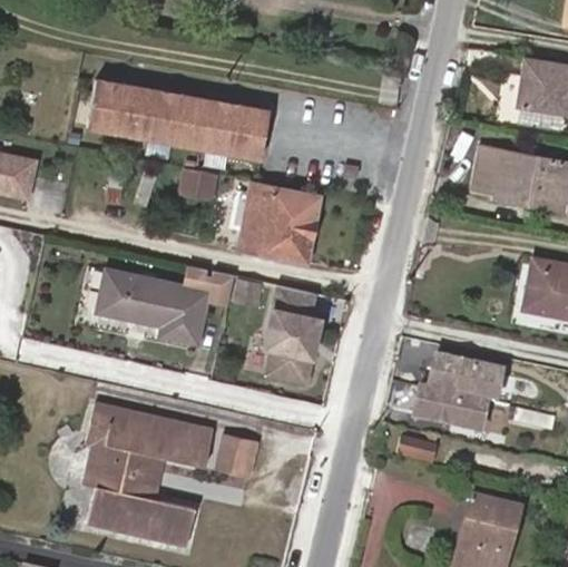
[(513,108),(549,114),(550,107),(566,109),(565,117),(567,117),(567,64),(524,57),(513,108)]
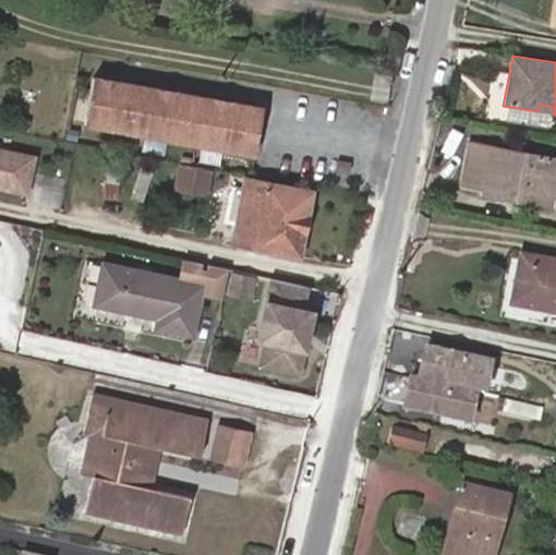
[(240,105),(208,98),(206,111),(182,106),(185,94),(150,87),(147,99),(124,96),(128,82),(95,76),(86,123),(255,156),(263,121),(238,117),(240,105)]
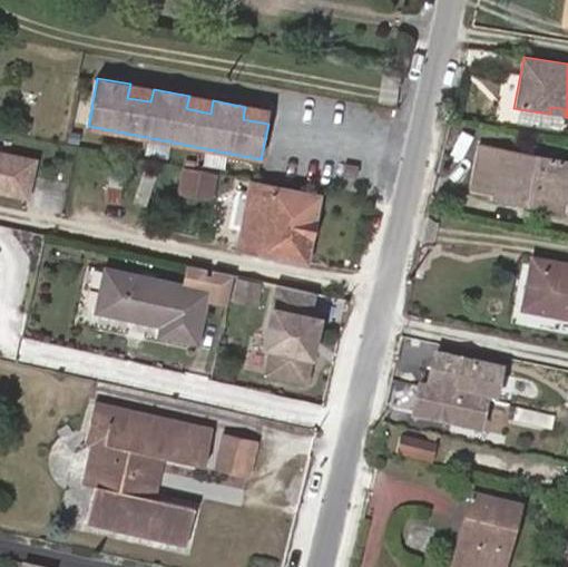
[(154,89),(130,84),(127,98),(150,101),(154,89)]
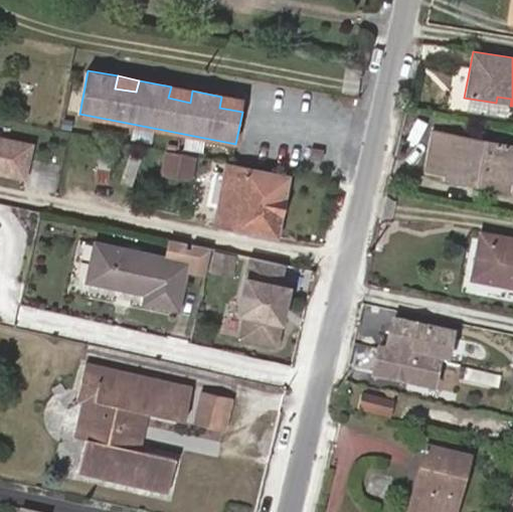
[(190,103),(192,91),(171,87),(168,98),(190,103)]
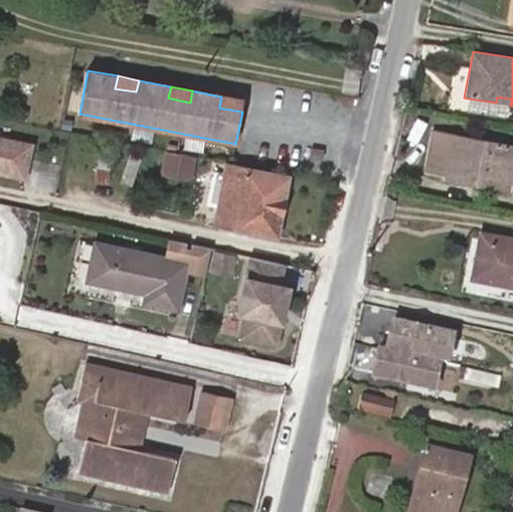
[(244,101),(221,97),(219,108),(242,112),(244,101)]
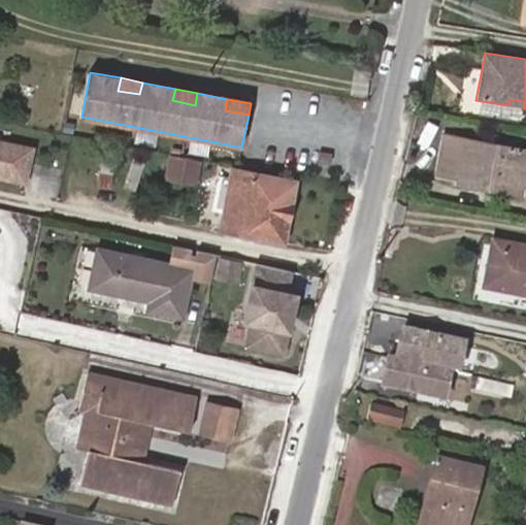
[(510,99),(508,105),(523,108),(524,101),(510,99)]
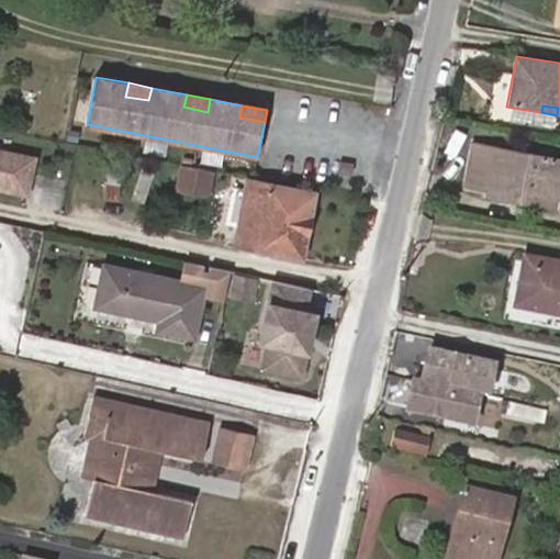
[(521,191),(557,198),(559,198),(559,160),(471,145),(463,187),(483,190),(482,196),(517,202),(521,191)]
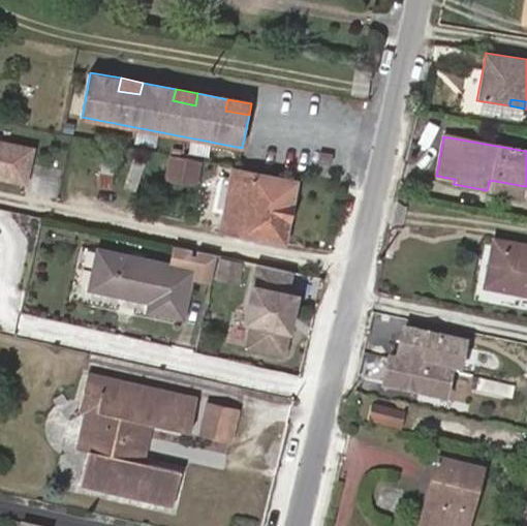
[(0,180),(25,186),(34,146),(0,137),(0,180)]
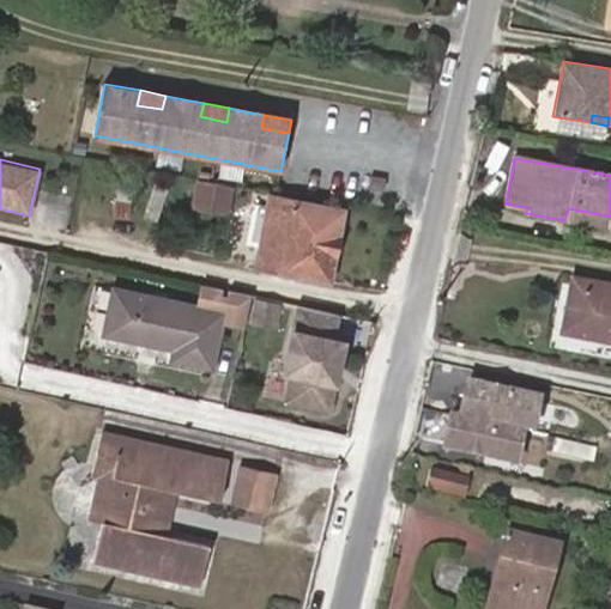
[(368,188),(382,190),(385,181),(370,177),(368,188)]
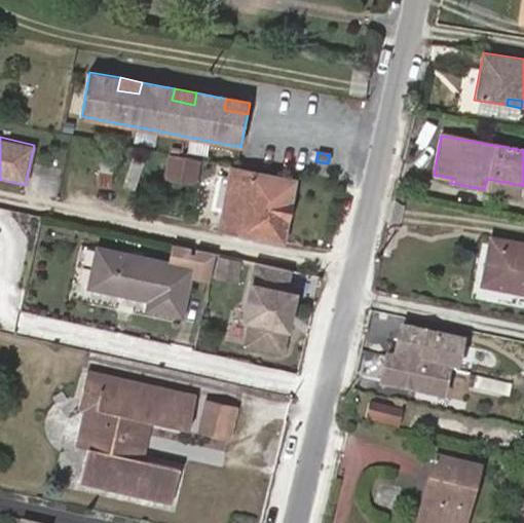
[(174,154),(170,177),(191,181),(195,158),(174,154)]
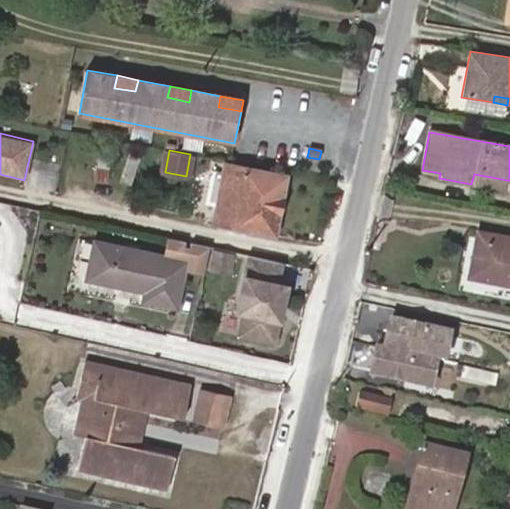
[(196,177),(200,156),(190,154),(186,176),(196,177)]
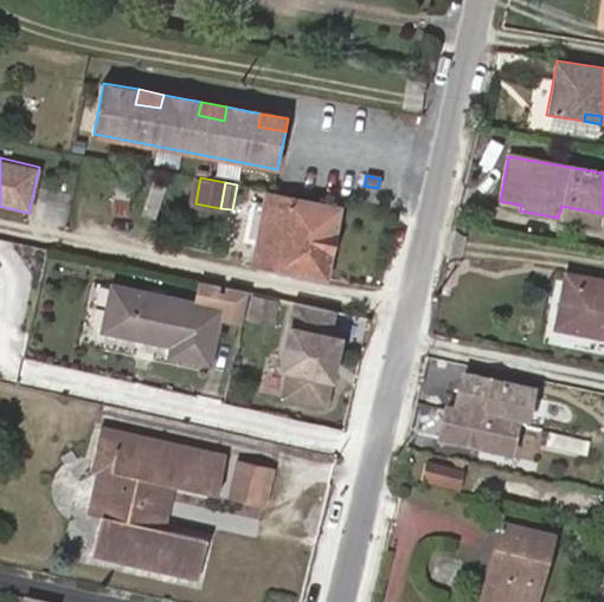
[(267,208),(261,237),(256,266),(325,279),(338,209),(268,196),(267,208)]
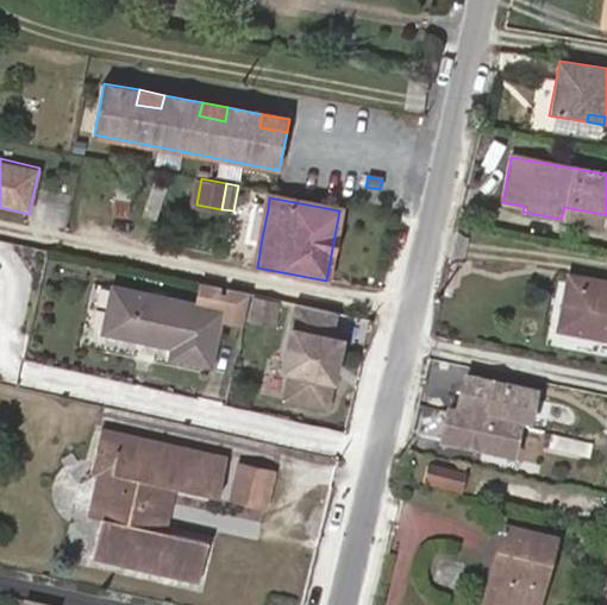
[(252,237),(262,238),(268,209),(258,207),(252,237)]
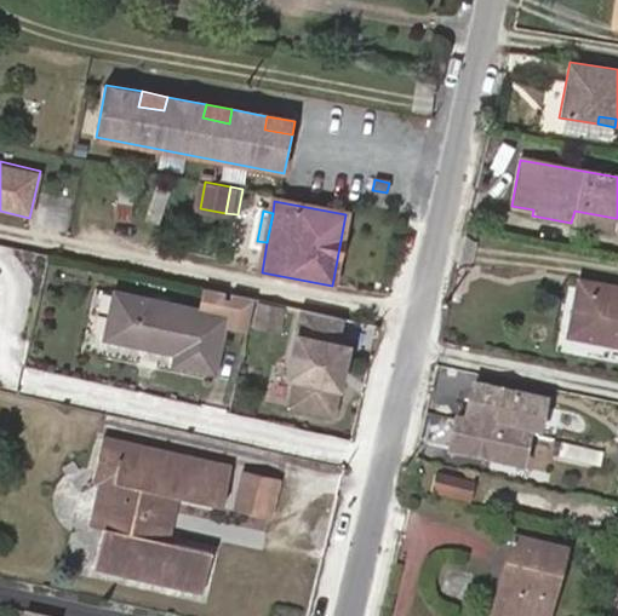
[(611,231),(614,218),(574,211),(571,223),(611,231)]
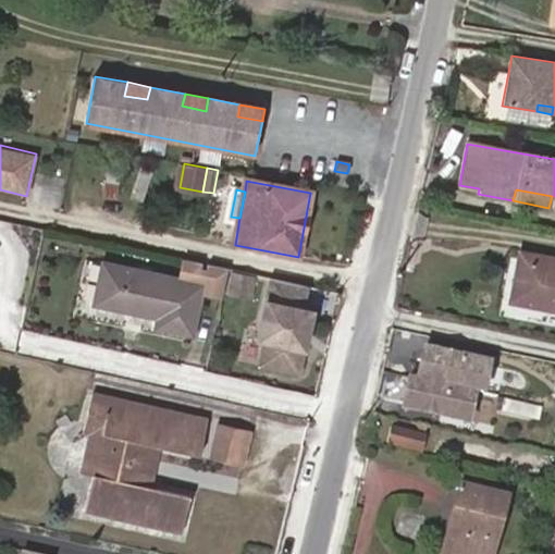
[(519,251),(518,259),(549,265),(550,257),(519,251)]
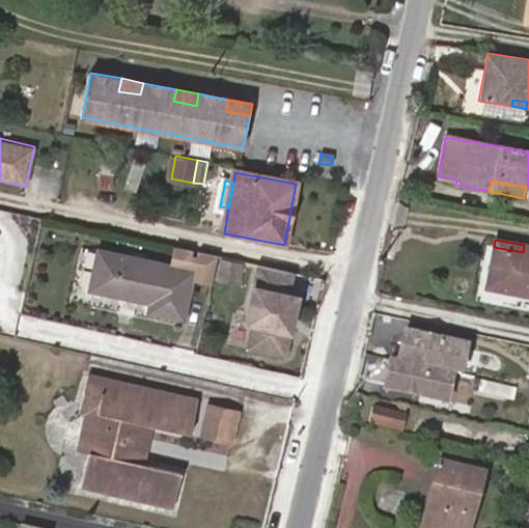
[(523,252),(494,247),(485,287),(528,296),(528,246),(524,245),(523,252)]
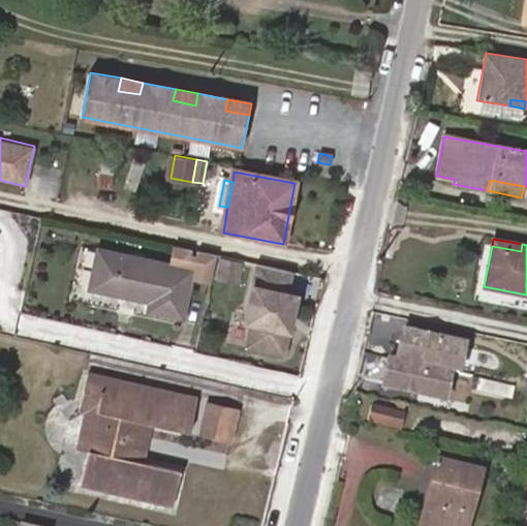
[(97,253),(88,292),(148,305),(146,314),(180,322),(183,308),(204,312),(215,258),(159,247),(155,266),(97,253)]
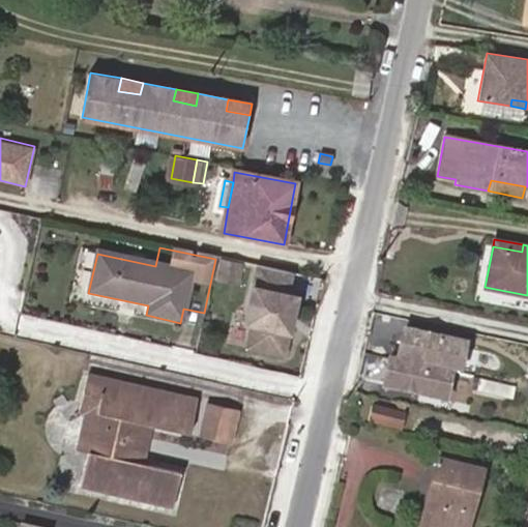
[(290,274),(256,267),(243,325),(252,326),(246,350),(283,357),(296,297),(286,295),(290,274)]
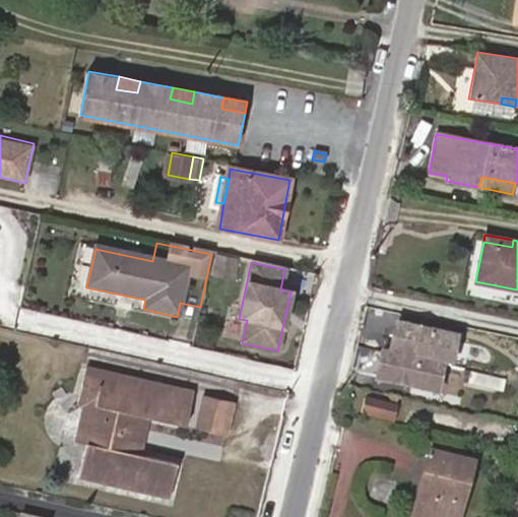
[(390,327),(383,354),(444,369),(450,341),(390,327)]
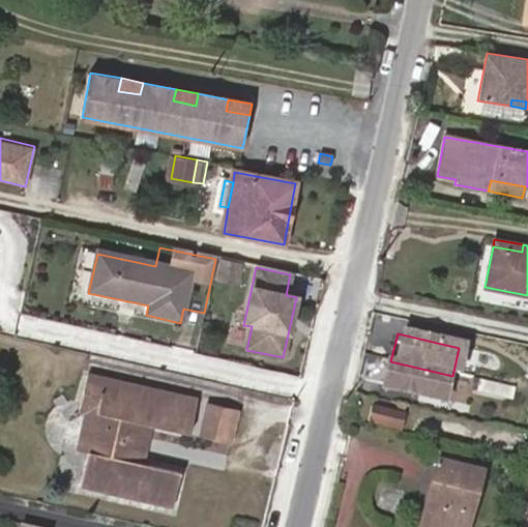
[(444,375),(383,360),(377,388),(438,403),(444,375)]
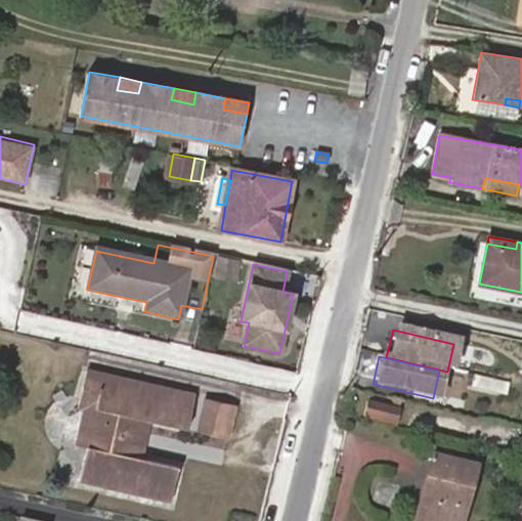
[(111,385),(113,378),(101,376),(99,383),(111,385)]
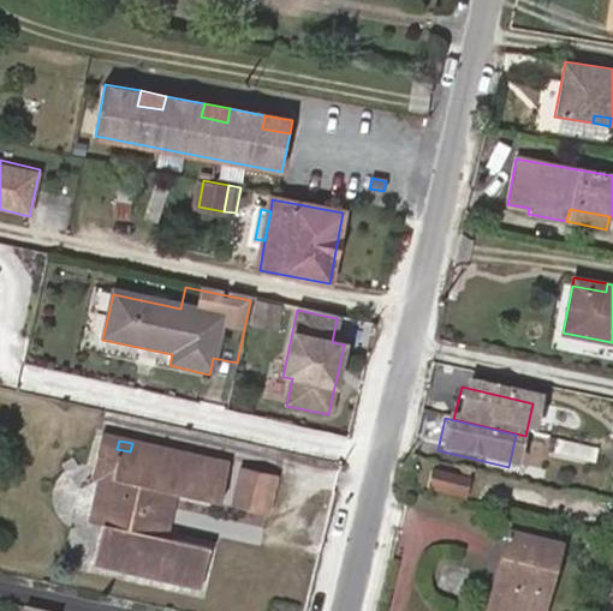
[(165,487),(172,489),(219,499),(227,463),(132,443),(130,451),(117,449),(111,477),(99,474),(88,520),(100,523),(91,559),(200,583),(208,546),(161,537),(154,535),(165,487)]
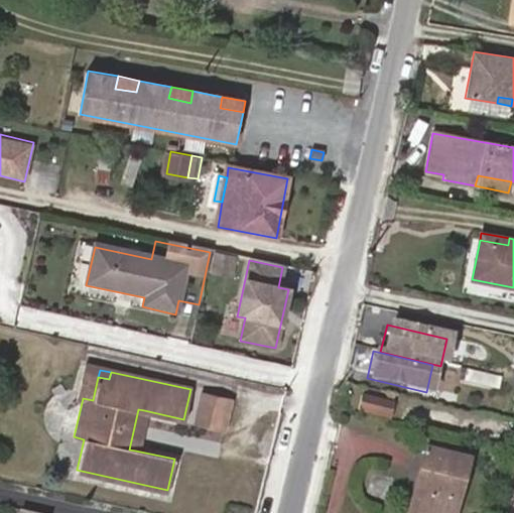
[(223,427),(229,396),(200,391),(194,421),(223,427)]
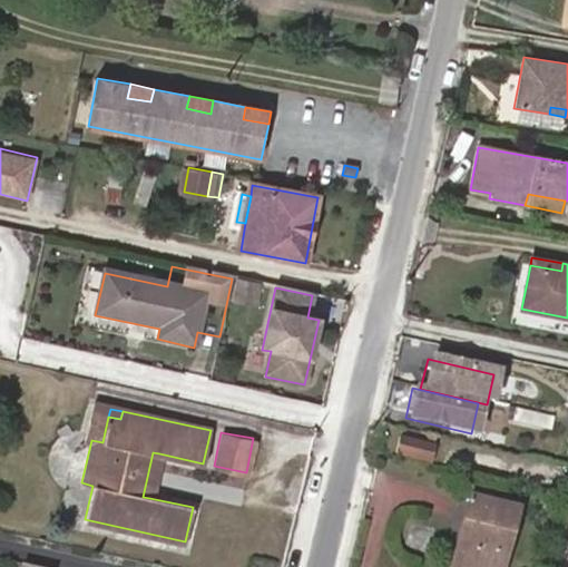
[(149,498),(159,453),(153,452),(143,497),(149,498)]
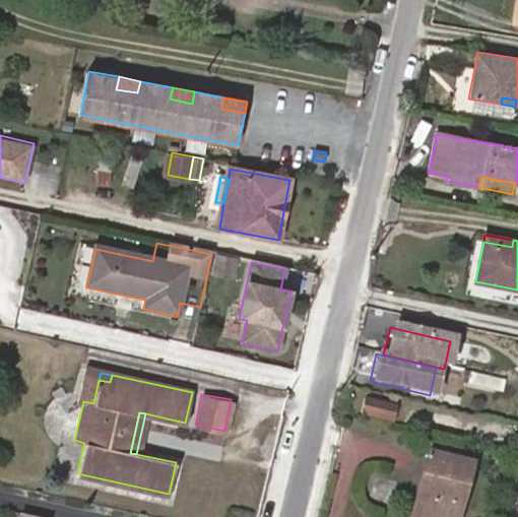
[(457,516),(468,470),(427,460),(413,516),(457,516)]
